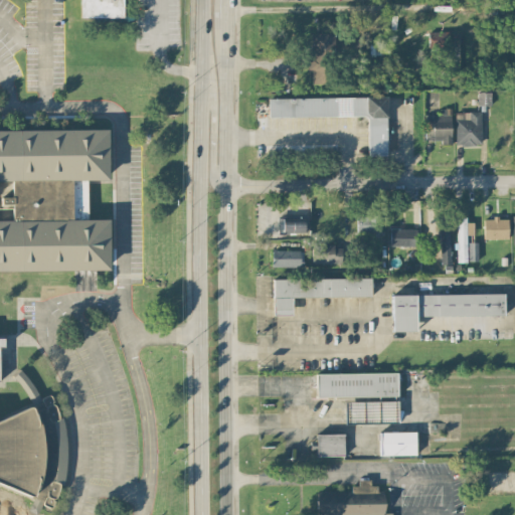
[(81,0),(81,18),(125,16),(123,0),(81,0)]
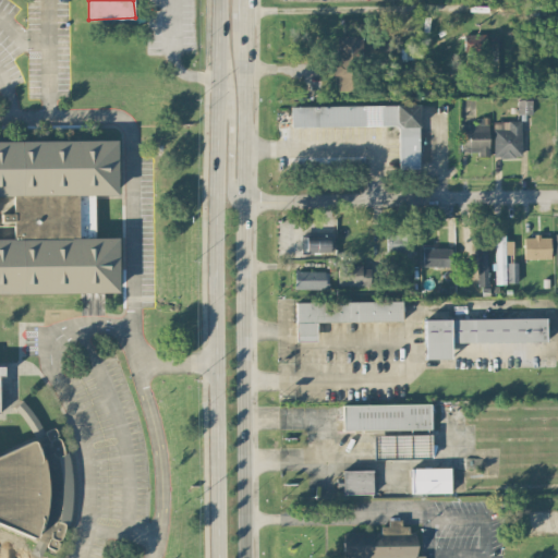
[(464,34),(465,62),(473,62),(473,71),(492,71),(490,34),(464,34)]
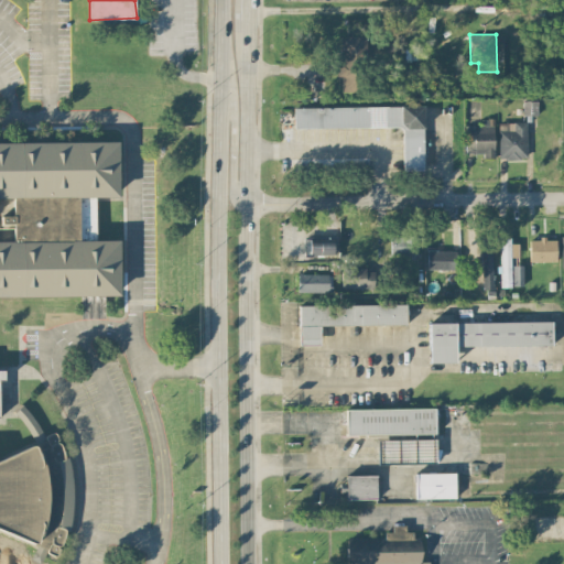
[(338,91),(364,91),(365,36),(339,36),(338,91)]
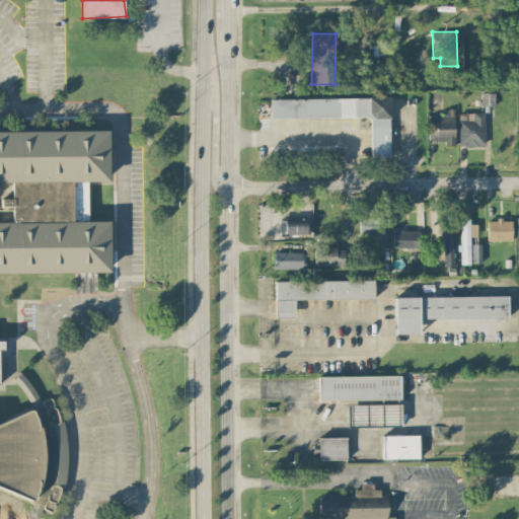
[(482,106),(495,105),(494,92),(480,92),(482,106)]
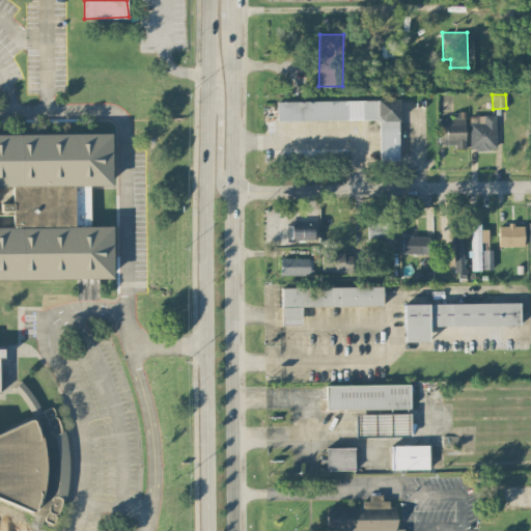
[(276,101),(276,120),(379,119),(379,160),(399,160),(398,99),(276,101)]
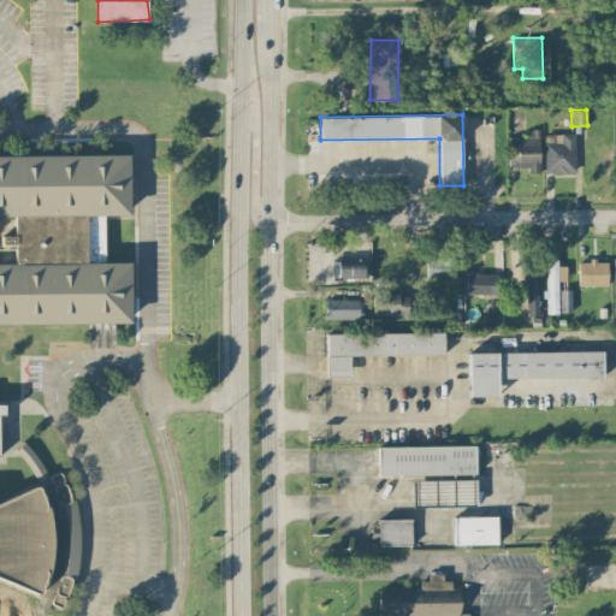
[(539,129),(525,129),(525,136),(508,137),(508,167),(527,167),(527,172),(540,172),(539,129)]
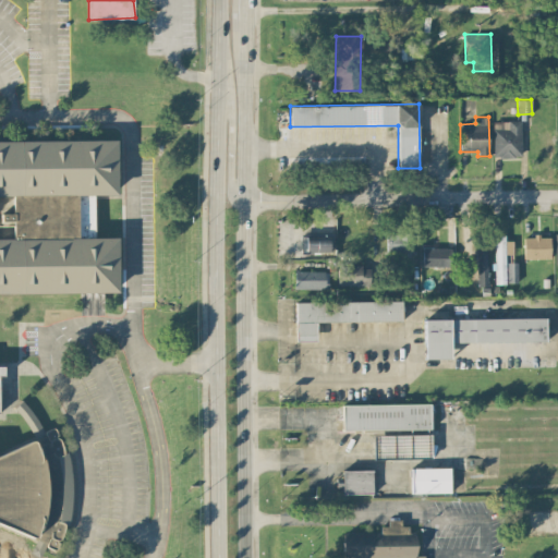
[(521,120),(493,121),(494,157),(521,157),(521,120)]
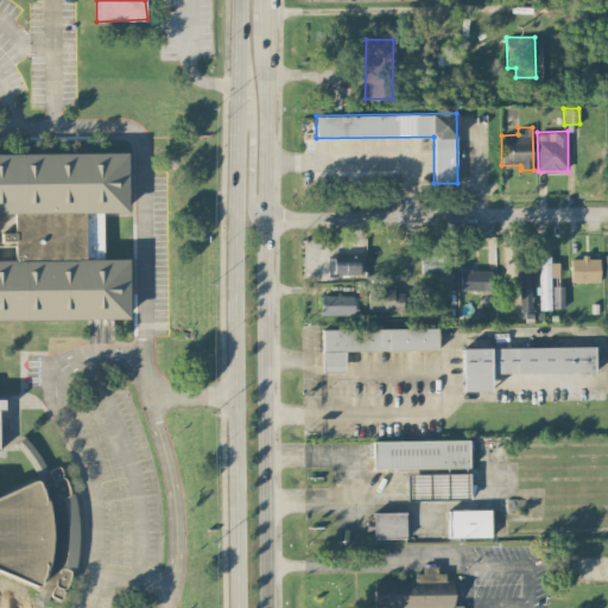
[(0,156),(128,154),(131,216),(106,215),(107,263),(131,263),(131,321),(0,322),(0,156)]
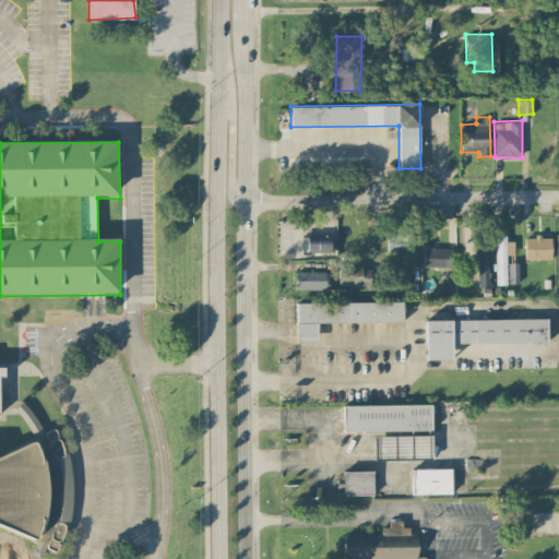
[(387,232),(387,254),(412,254),(413,233),(387,232)]
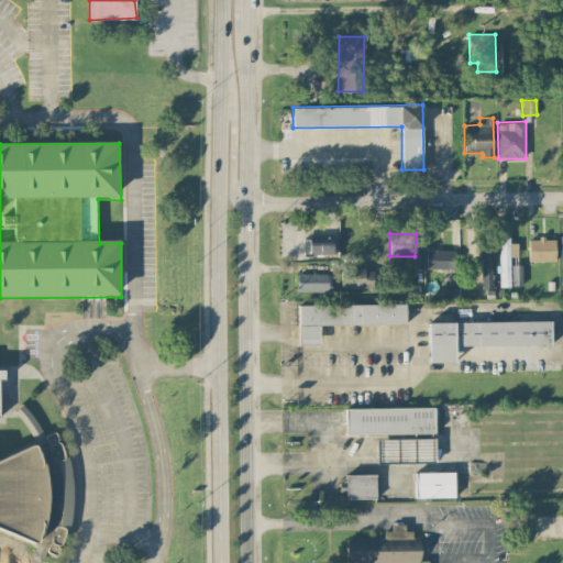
[(554,239),(528,238),(528,261),(554,261),(554,239)]
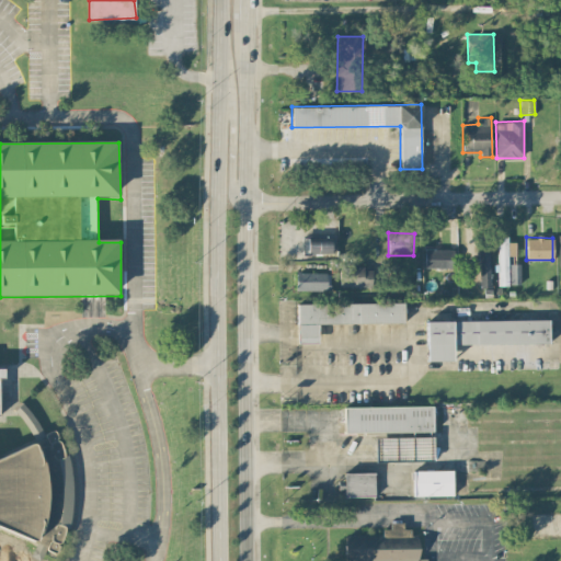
[(508,255),(515,255),(515,238),(497,238),(499,285),(508,285),(508,255)]
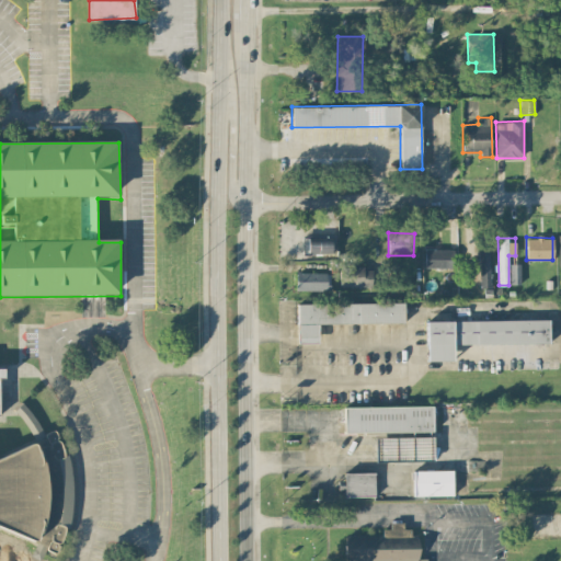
[(424,267),(456,267),(456,249),(425,249),(424,267)]
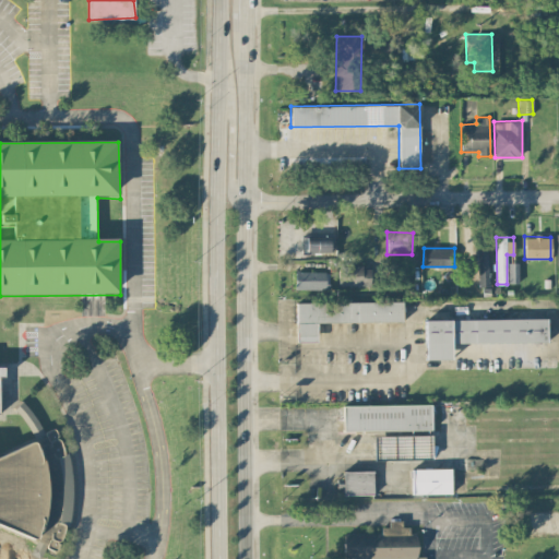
[(474,287),(488,286),(488,249),(473,249),(474,287)]
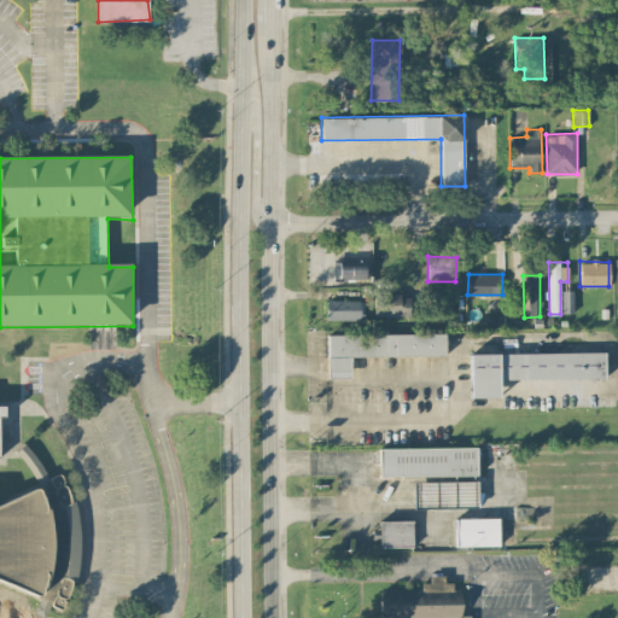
[(572,313),(572,291),(561,290),(561,313),(572,313)]
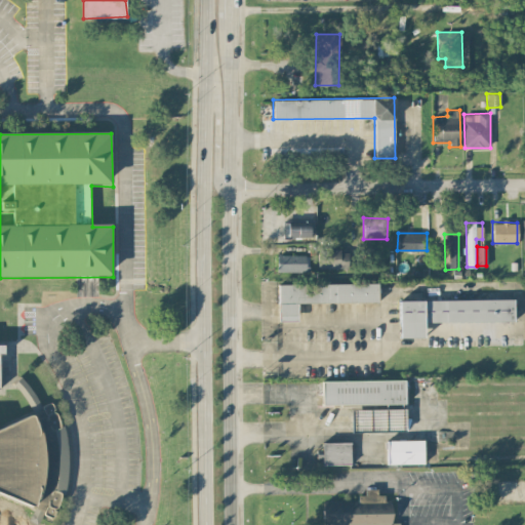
[(349,250),(317,249),(316,268),(348,269),(349,250)]
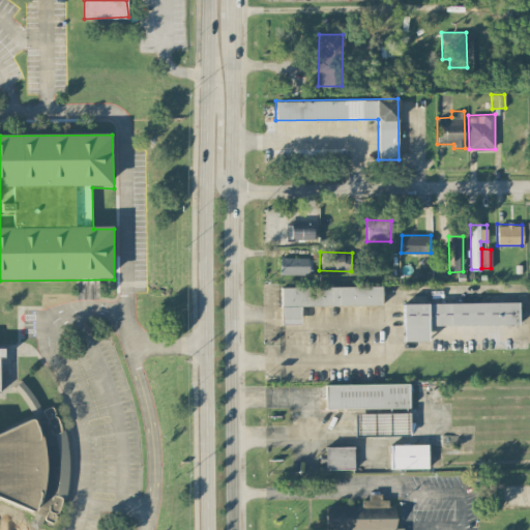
[(312,274),(312,257),(280,257),(278,273),(312,274)]
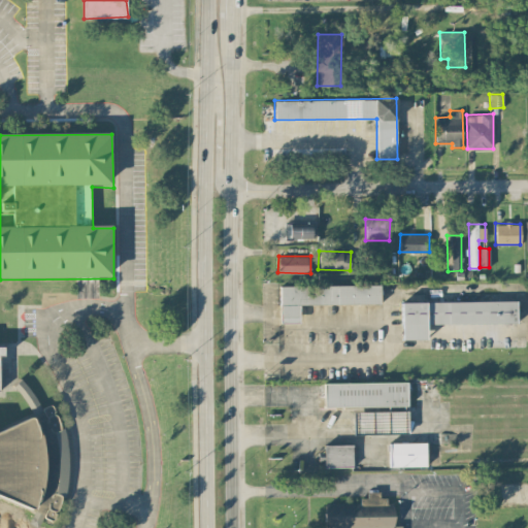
[(381,303),(380,284),(279,286),(279,322),(299,322),(299,304),(381,303)]
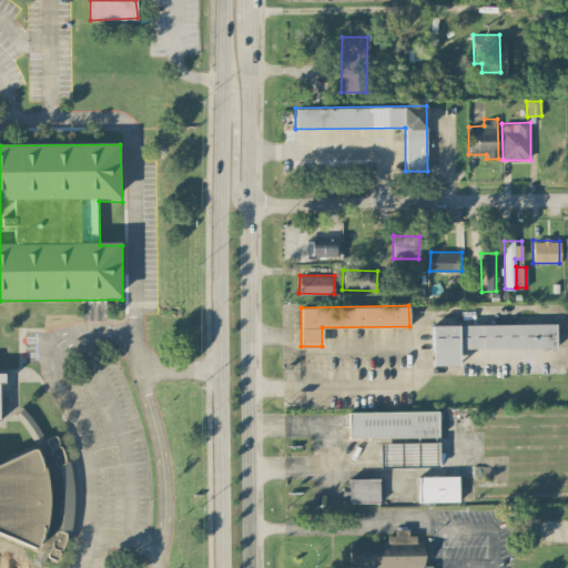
[(432,325),(432,365),(458,364),(458,348),(556,347),(556,323),(432,325)]
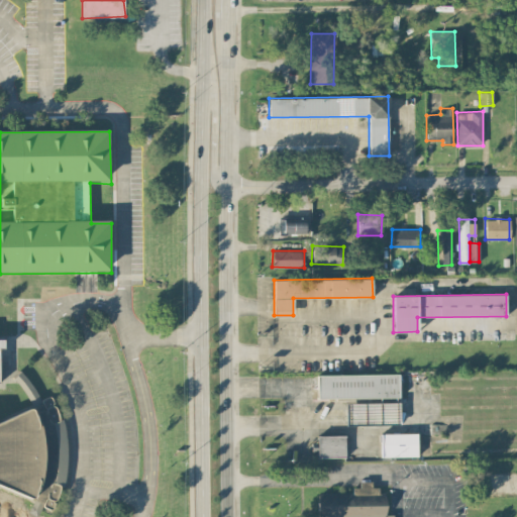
[(12,377),(29,396),(35,391),(18,371),(12,377)]
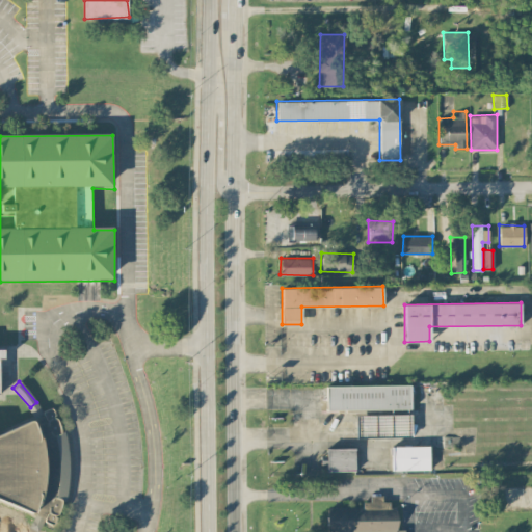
[(326,386),(326,409),(410,408),(409,384),(326,386)]
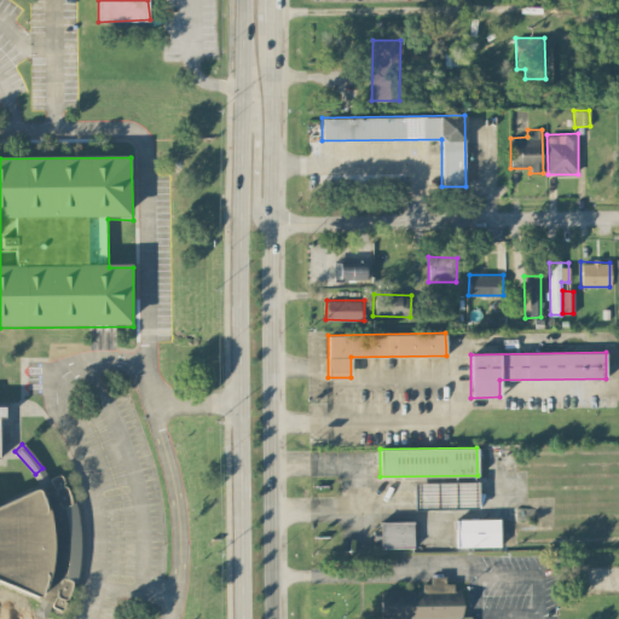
[(478,507),(478,482),(420,482),(420,507),(478,507)]
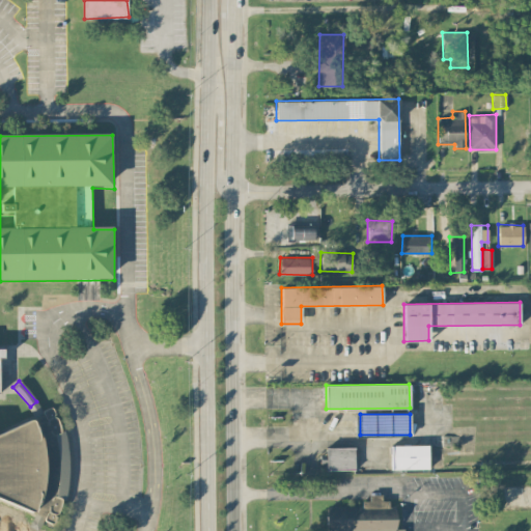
[(0,530),(0,506),(65,505),(64,458),(0,432),(0,530)]
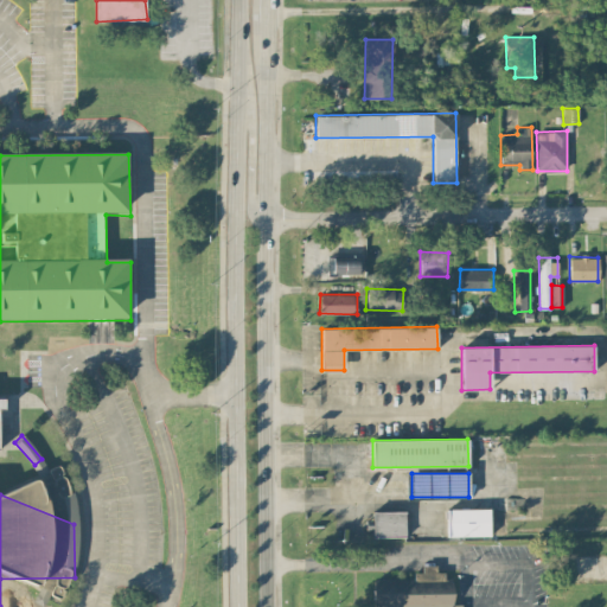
[(448,536),(489,536),(489,509),(448,509),(448,536)]
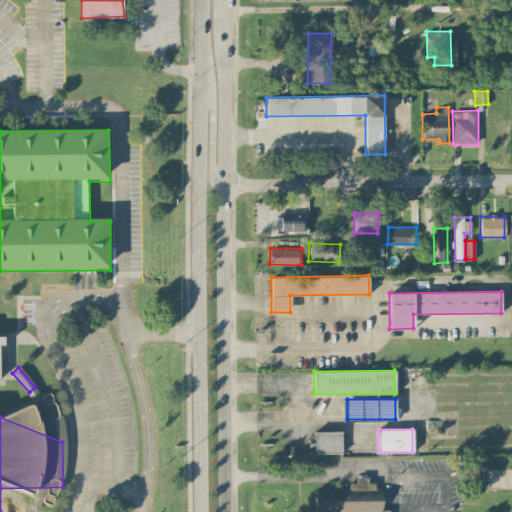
[(342,452),(341,431),(313,431),(314,453),(342,452)]
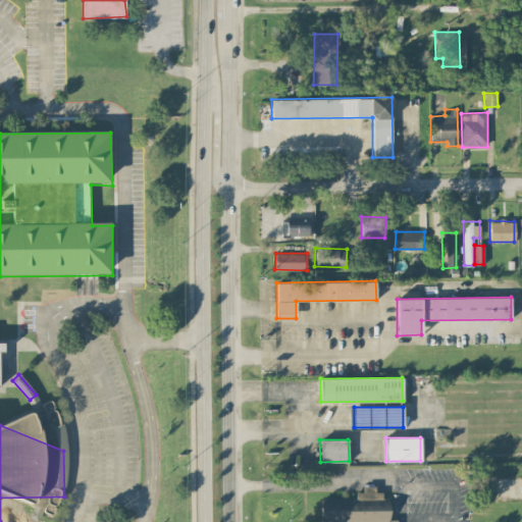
[(320,497),(320,521),(326,521),(396,521),(397,519),(388,519),(388,494),(375,494),(375,485),(362,485),(362,497),(320,497)]
